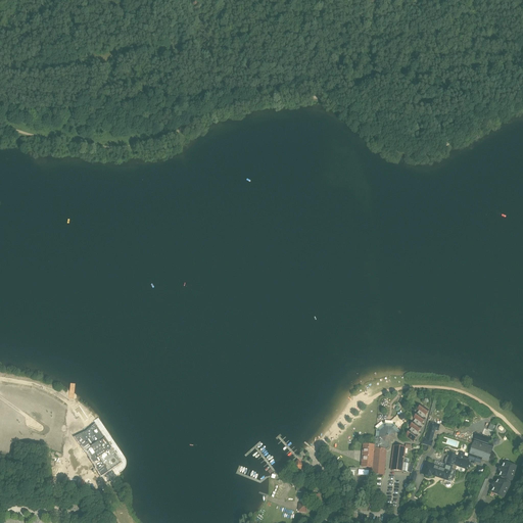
[(430,410),(421,405),(417,411),(419,412),(425,417),(430,410)]
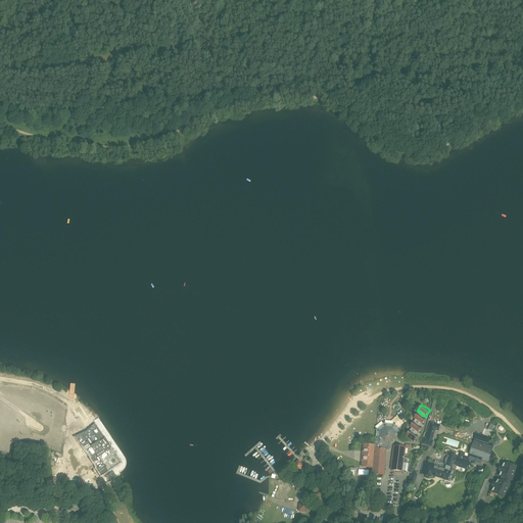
[(80,406),(74,410),(77,414),(79,413),(85,422),(89,419),(80,406)]
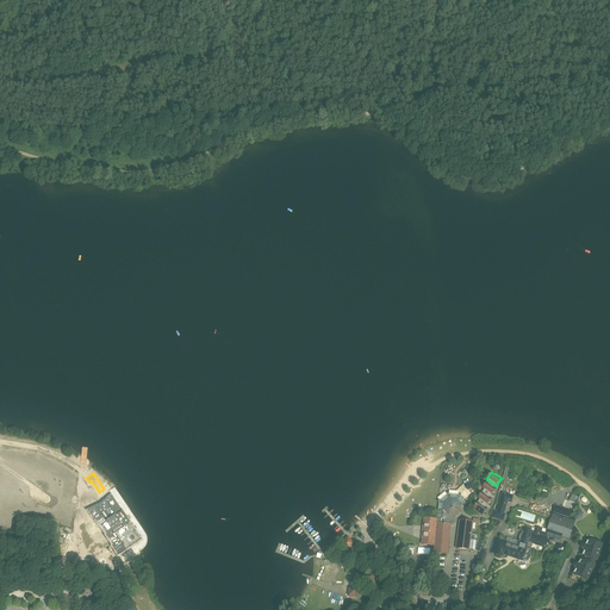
[(487,481),(486,481),(481,489),(484,491),(491,496),(497,489),(495,486),(487,481)]
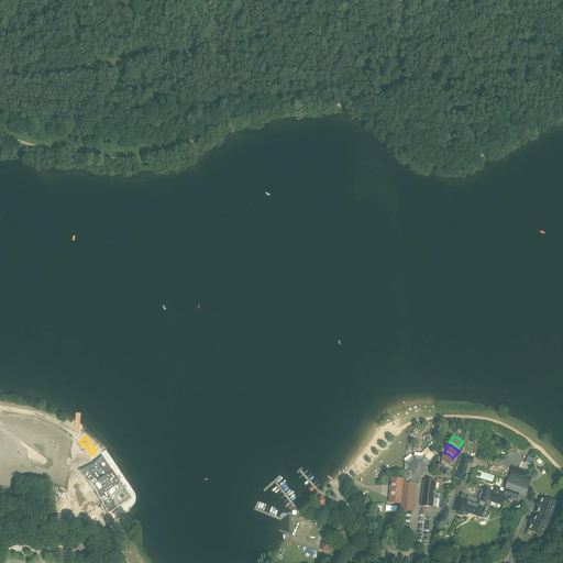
[(426,449),(421,454),(430,461),(434,455),(426,449)]
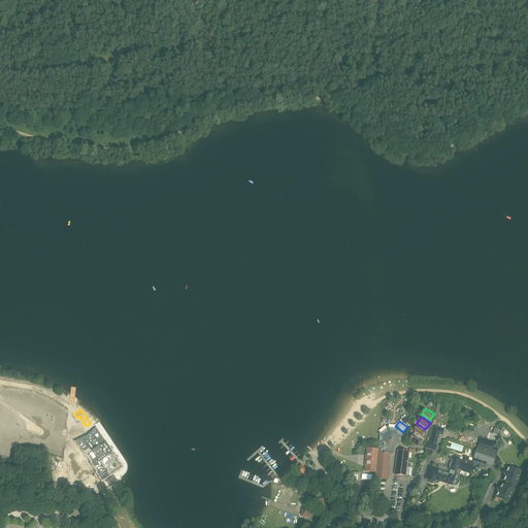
[(418,426),(418,425),(413,432),(415,433),(421,437),(421,438),(426,431),(424,430),(418,426)]
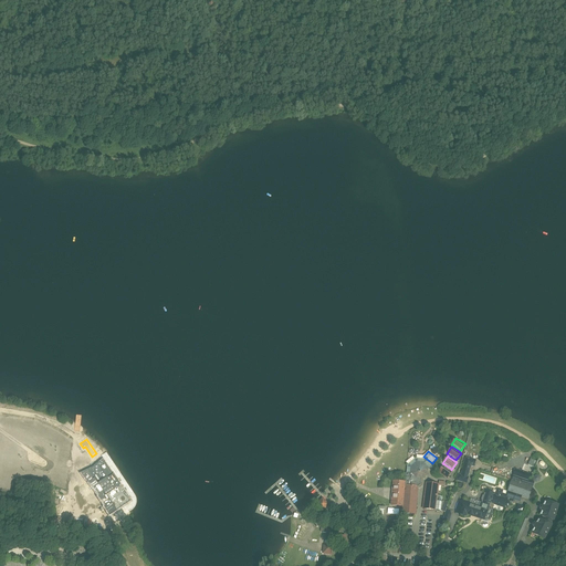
[(475,461),(465,458),(461,475),(458,474),(457,481),(467,483),(469,478),(468,477),(471,464),(474,465),(475,461)]
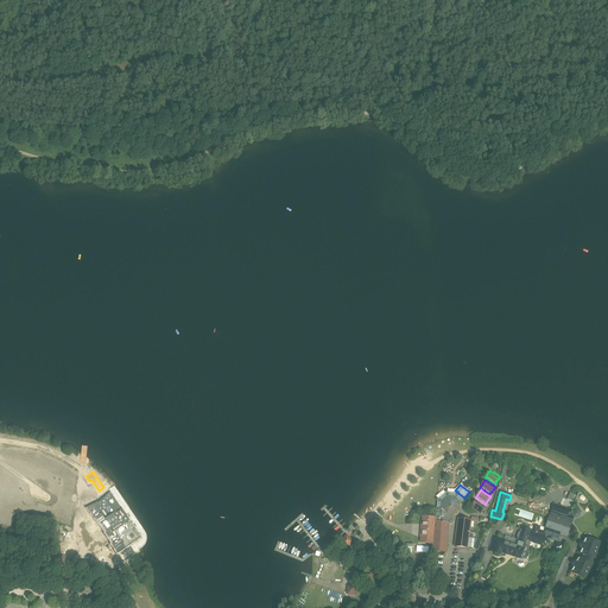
[(447,493),(438,500),(437,508),(436,518),(434,544),(434,550),(447,551),(448,531),(449,531),(449,529),(448,529),(449,523),(450,523),(450,524),(453,521),(454,514),(458,511),(458,505),(460,505),(466,502),(458,494),(447,493)]
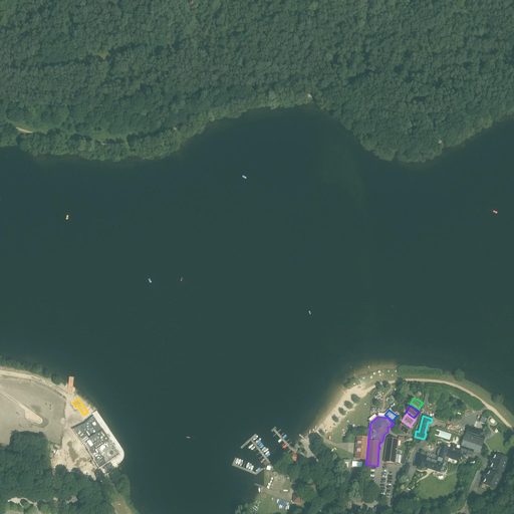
[(85,426),(74,431),(90,451),(100,469),(117,458),(118,456),(118,455),(117,453),(115,450),(94,419),(93,420),(85,426)]
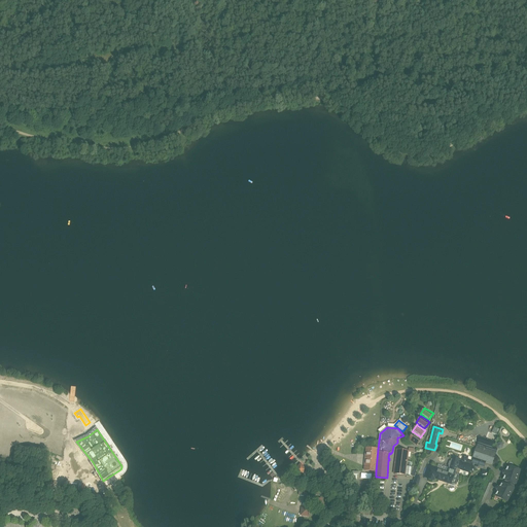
[(413,433),(408,440),(417,446),(421,440),(419,437),(413,433)]
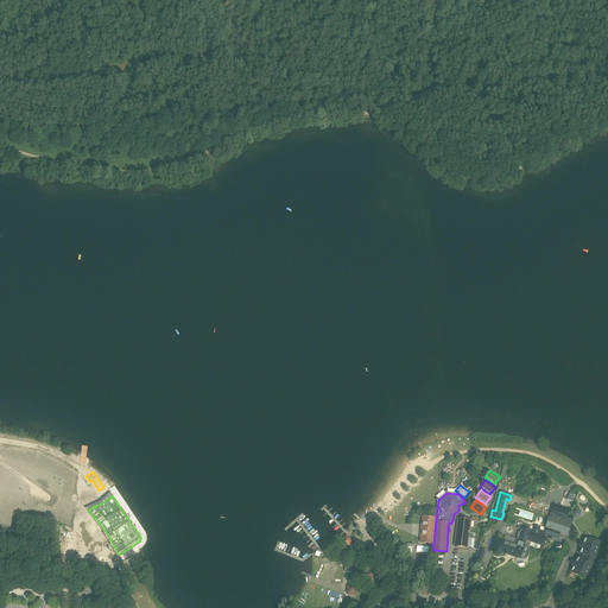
[(553,512),(568,517),(570,510),(556,505),(553,512)]
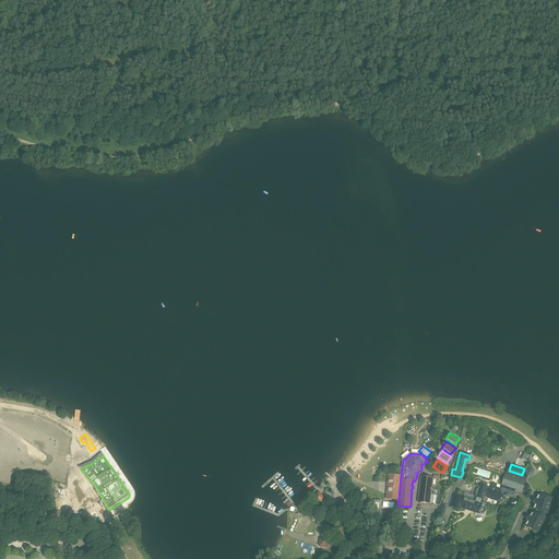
[(401,476),(389,475),(387,499),(399,500),(401,476)]
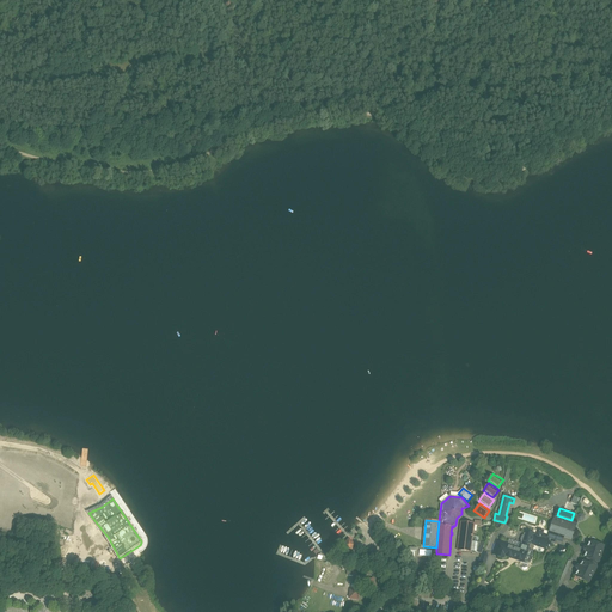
[(570,525),(554,520),(549,537),(562,542),(564,537),(571,539),(576,527),(570,525)]
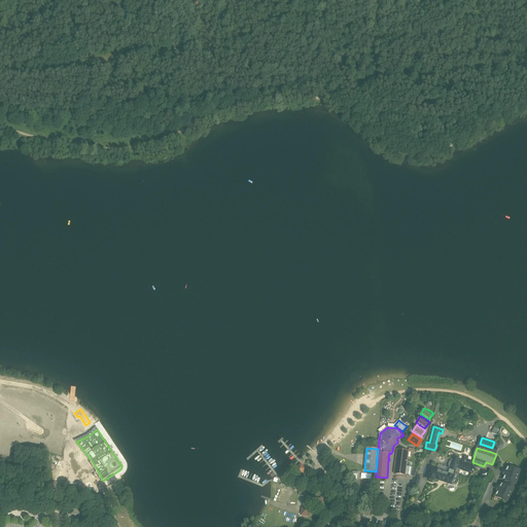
[(409,451),(397,450),(394,473),(406,475),(407,465),(409,451)]
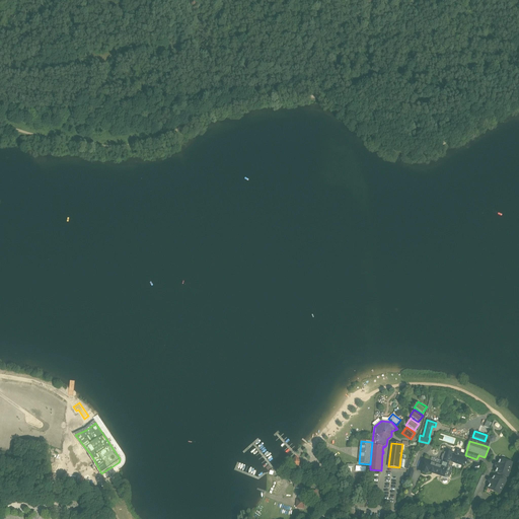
[(455,453),(446,450),(443,462),(448,463),(447,466),(450,467),(455,453)]
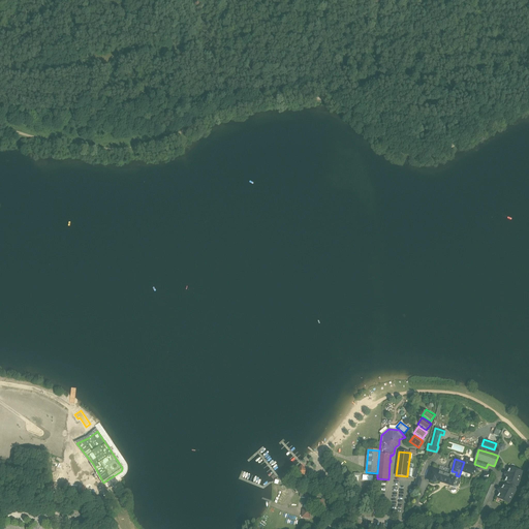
[(474,465),(464,462),(459,476),(456,475),(453,485),(458,487),(459,484),(460,484),(461,481),(460,481),(462,476),(460,476),(462,471),(471,474),(474,465)]
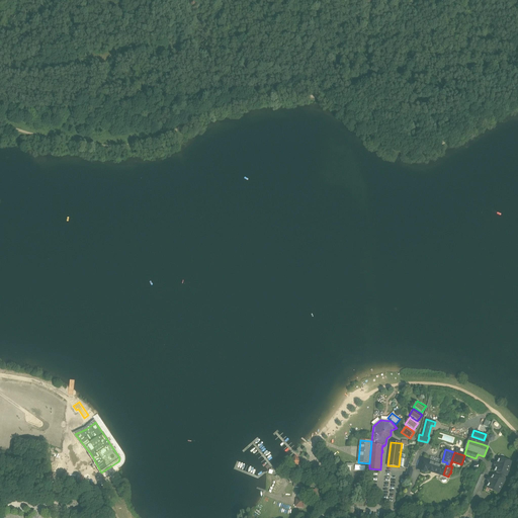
[(299,459),(295,456),(290,461),(295,466),(299,463),(297,461),(299,459)]
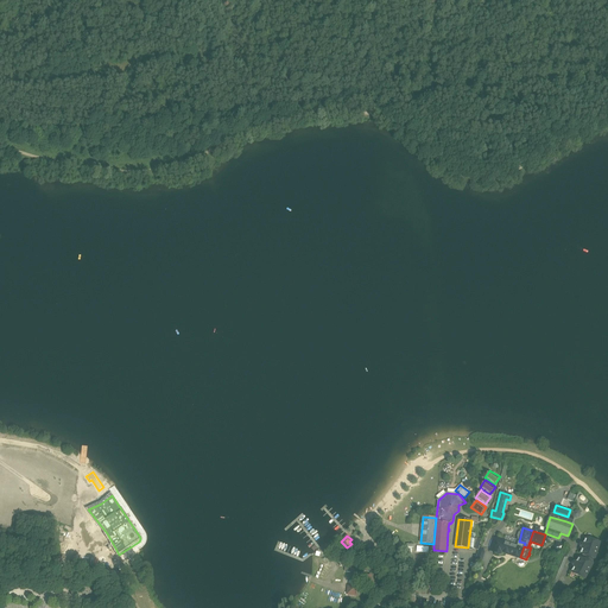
[(517,545),(505,542),(505,540),(499,538),(498,543),(494,551),(501,553),(501,551),(520,557),(524,546),(525,543),(519,542),(517,545)]
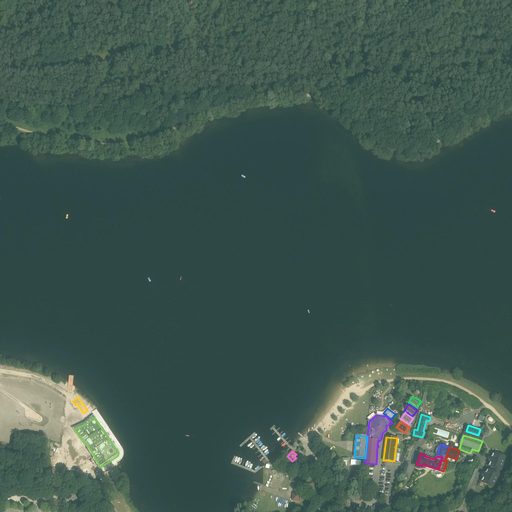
[(505,457),(495,453),(493,459),(490,458),(489,458),(489,459),(489,460),(489,461),(492,462),(491,467),(501,470),(505,457)]
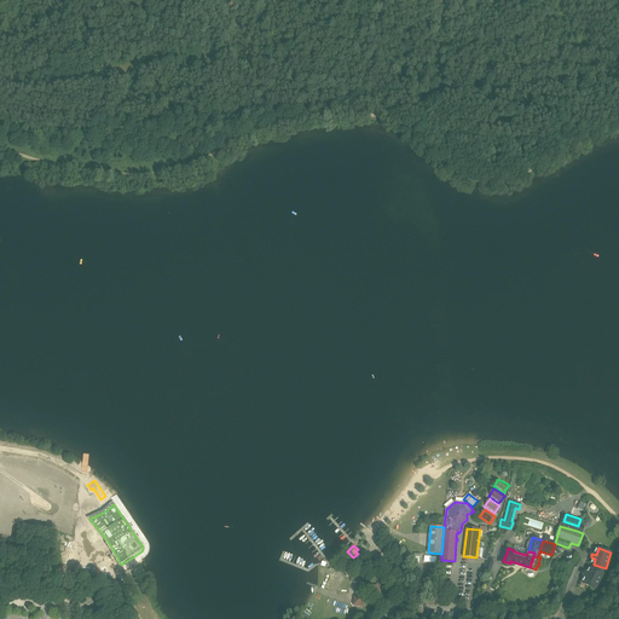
[(579,566),(573,563),(561,594),(566,596),(579,566)]
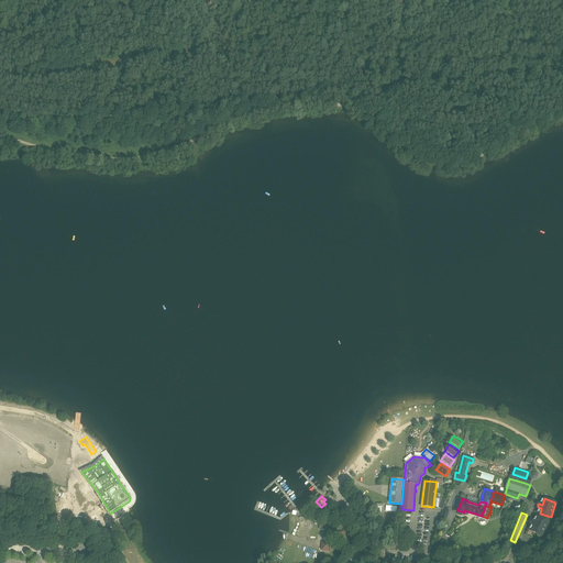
[(531,523),(534,525),(531,531),(541,536),(549,521),(539,517),(536,522),(532,520),(531,520),(530,521),(530,522),(530,523),(531,523)]
